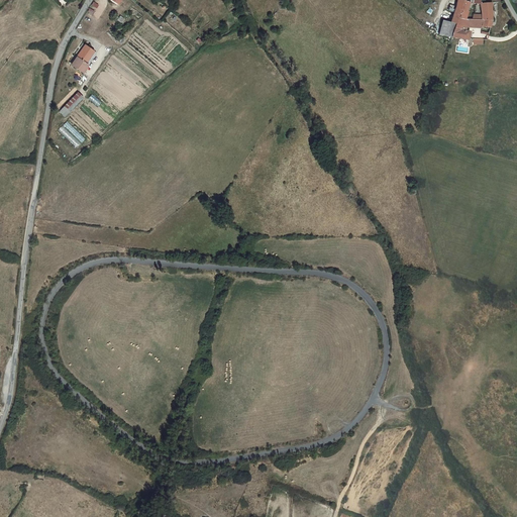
[(454,23),(463,26),(466,18),(461,18),(468,1),(464,0),(455,0),(453,10),(450,21),(454,23)]
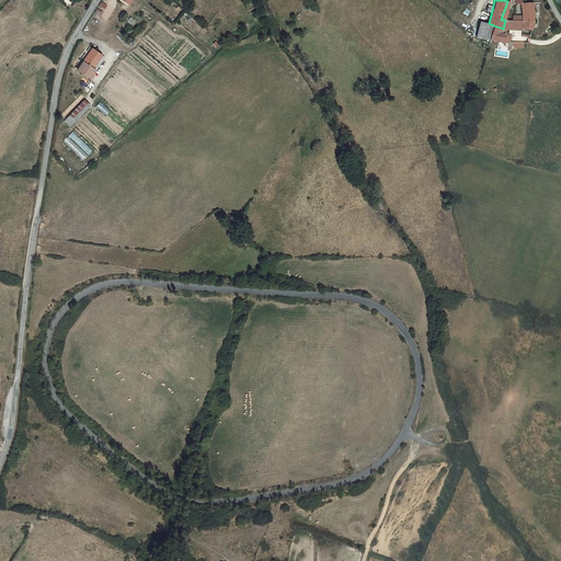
[(521,2),(521,12),(534,11),(533,7),(533,2),(521,2)]
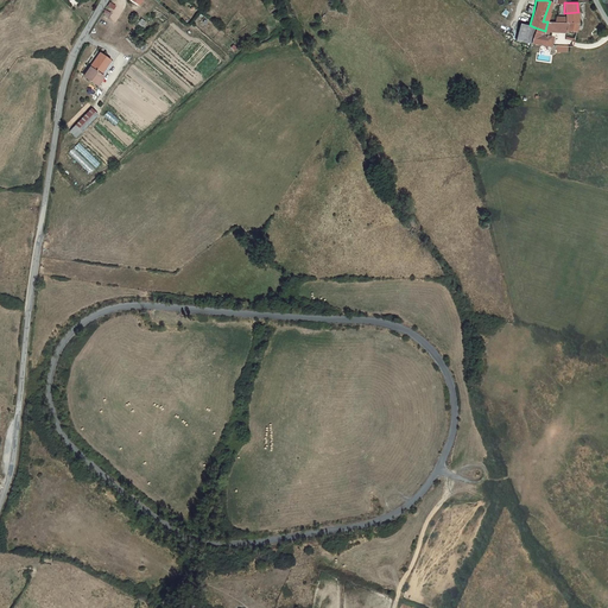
[(578,20),(578,12),(564,13),(564,23),(569,23),(578,23),(578,20)]
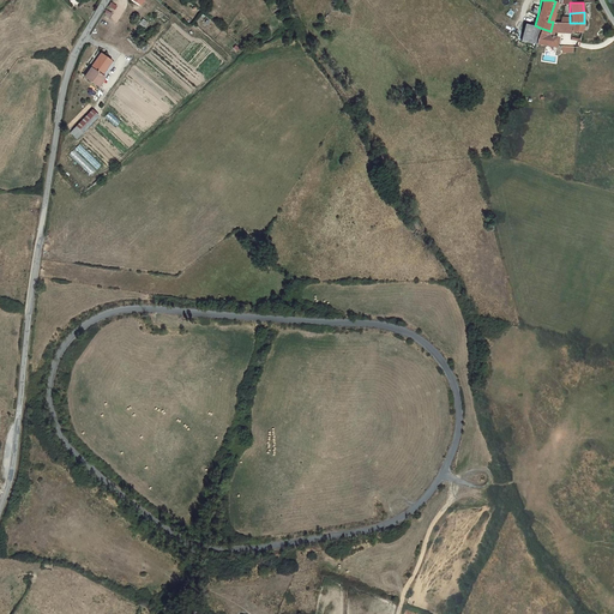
[(522,20),(519,41),(535,43),(539,34),(540,28),(535,25),(522,20)]
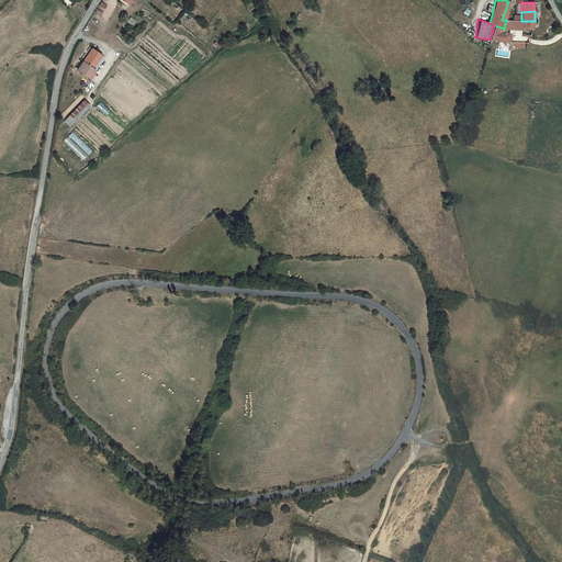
[(526,21),(521,21),(506,20),(504,29),(524,30),(525,27),(526,21)]
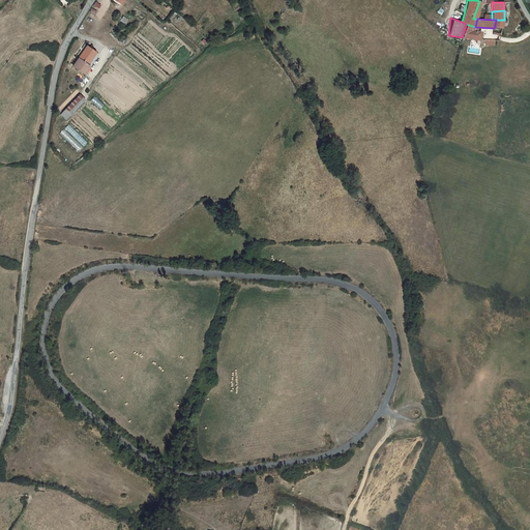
[(478,39),(479,31),(475,31),(465,29),(462,37),(475,39),(478,39)]
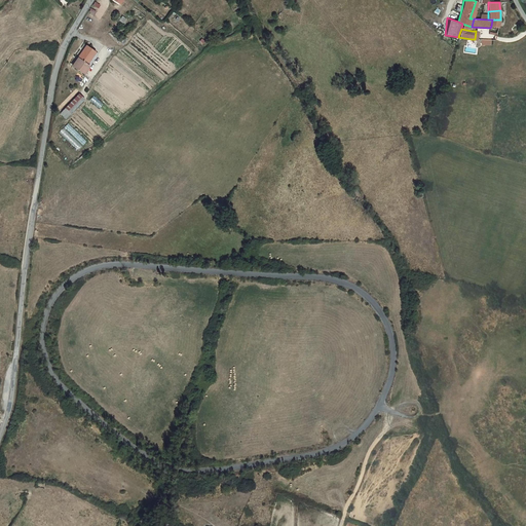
[(133,42),(145,51),(149,46),(136,37),(133,42)]
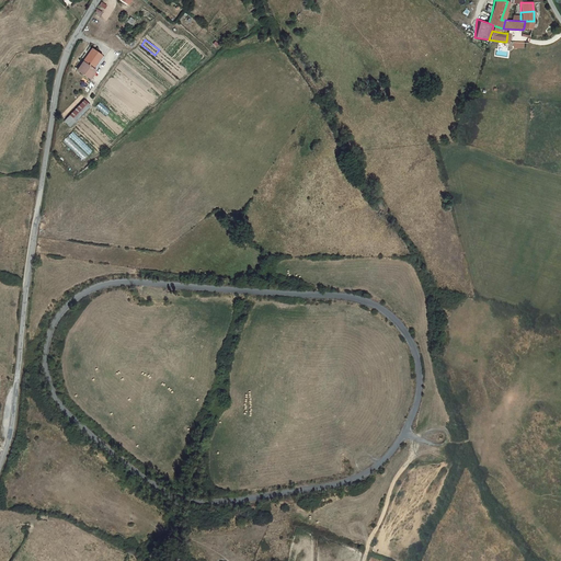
[(106,55),(93,47),(80,69),(93,77),(106,55)]
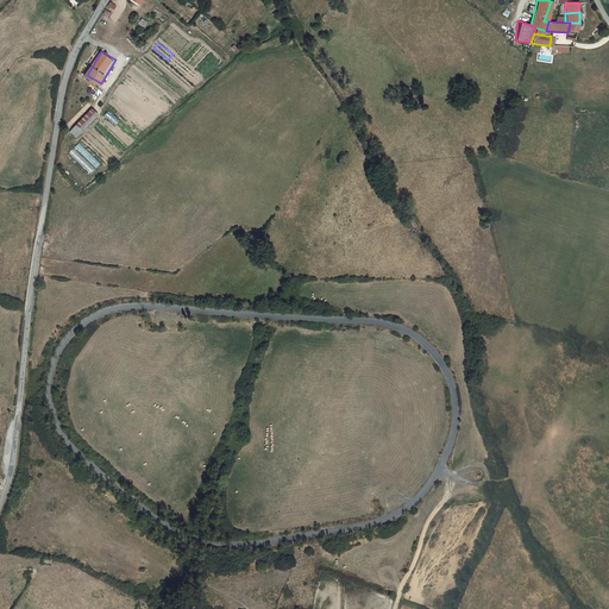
[(92,108),(76,125),(83,131),(99,115),(92,108)]
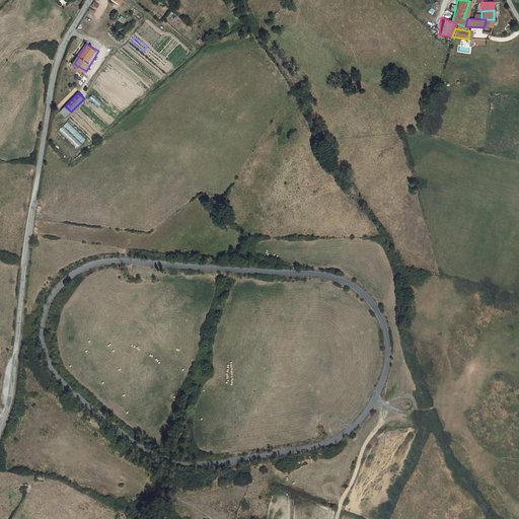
[(71,112),(65,106),(60,113),(65,118),(71,112)]
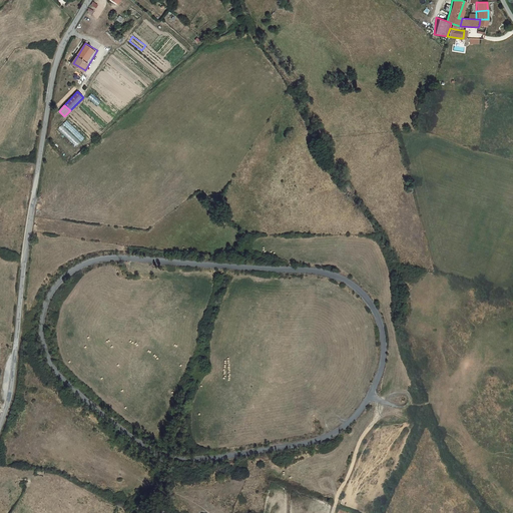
[(84,138),(66,120),(57,128),(75,147),(84,138)]
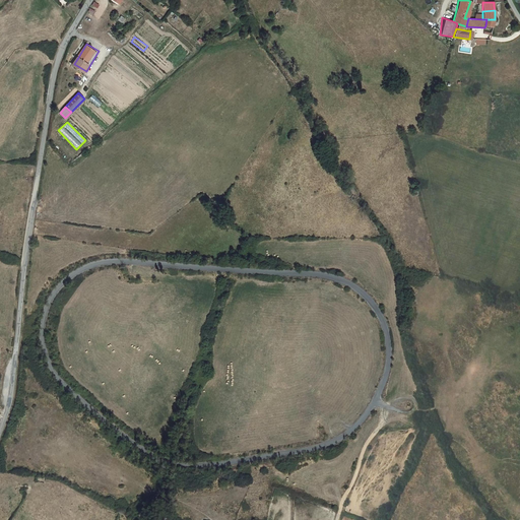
All buildings are outlined.
